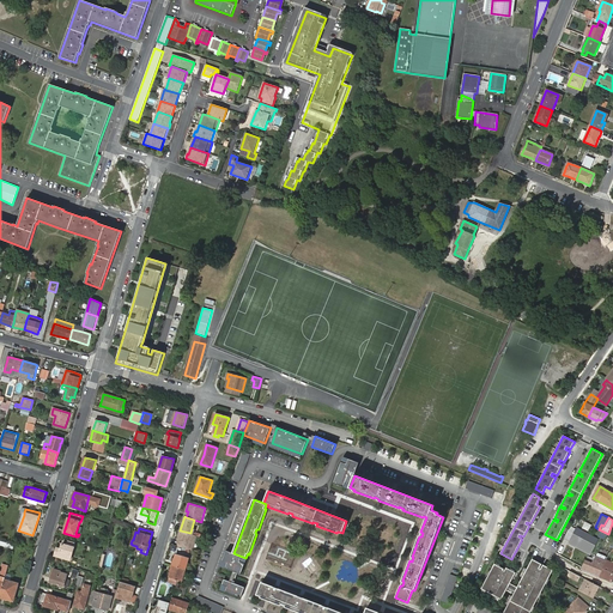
[(576,529),(570,541),(590,552),(598,540),(576,529)]
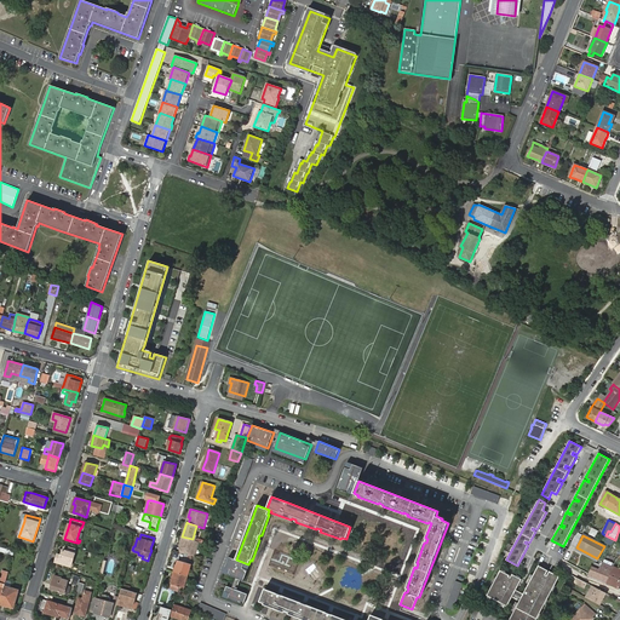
[(182,545),(179,551),(194,556),(199,541),(193,539),(182,537),(179,545),(182,545)]
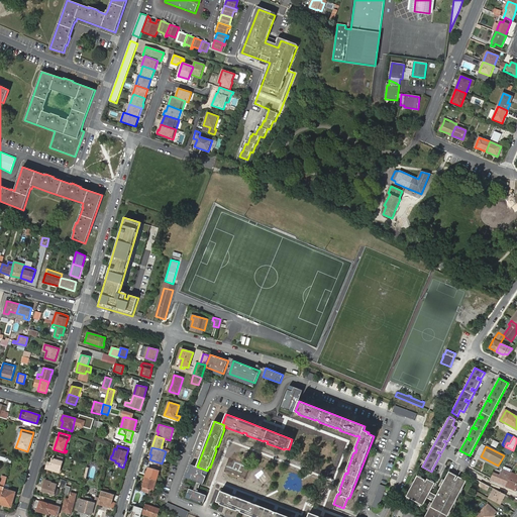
[(498,466),(481,456),(480,458),(497,468),(498,466)]
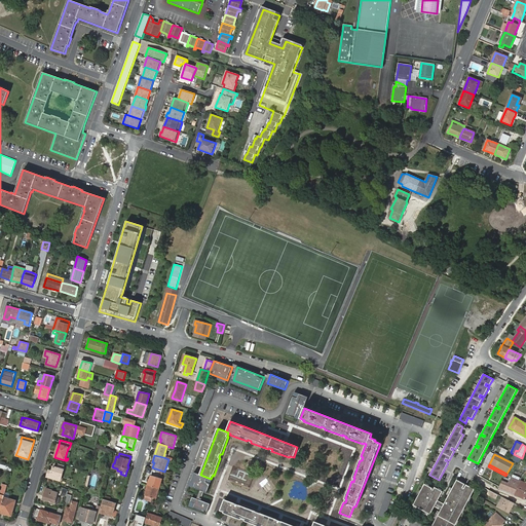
[(47,477),(61,481),(64,470),(57,467),(53,466),(53,468),(52,473),(50,472),(49,472),(47,477)]
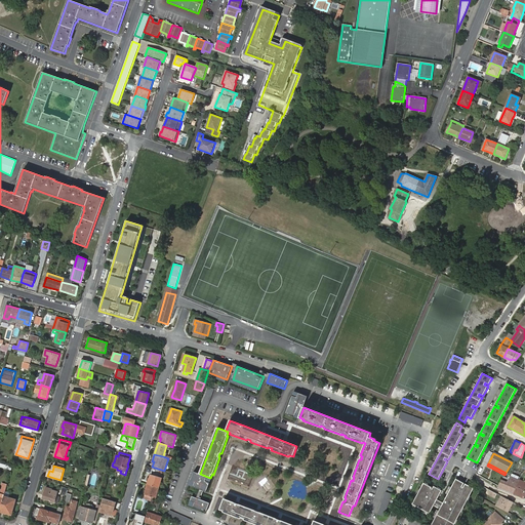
[(210,478),(193,471),(188,485),(206,491),(211,478),(210,478)]
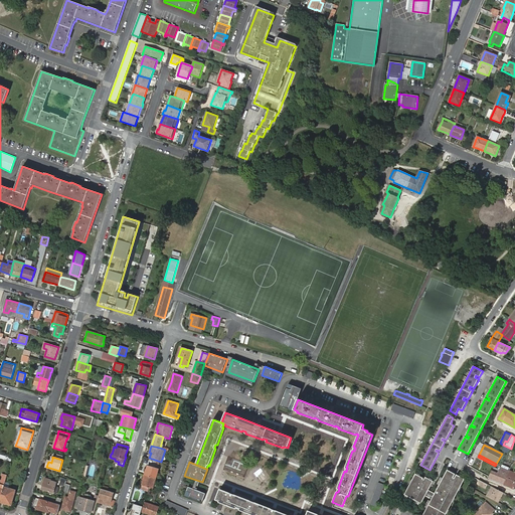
[(144,475),(156,479),(159,469),(148,466),(147,470),(146,472),(145,472),(144,475)]
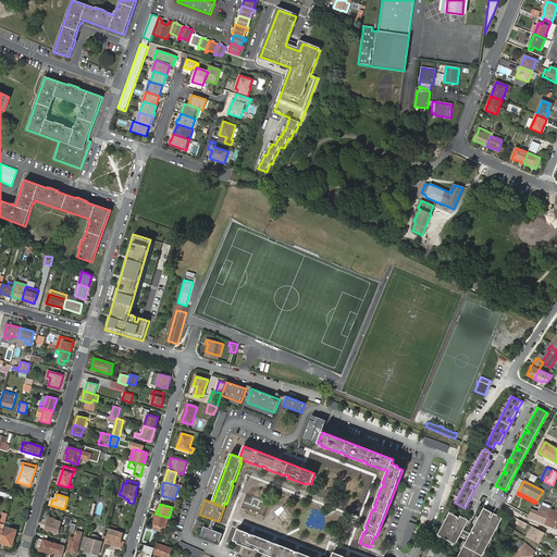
[(532,508),(529,516),(528,517),(544,523),(551,509),(552,507),(551,507),(552,506),(547,505),(546,507),(542,505),(537,511),(532,508)]
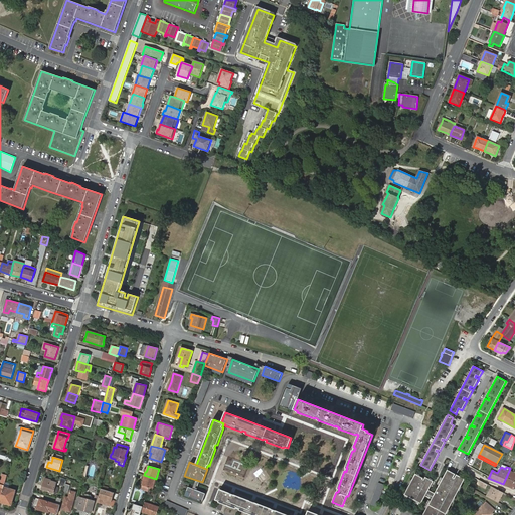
[(424,479),(415,474),(404,495),(421,504),(427,494),(434,497),(422,514),(446,514),(465,479),(457,475),(448,470),(435,493),(428,490),(434,481),(425,477),(424,479)]
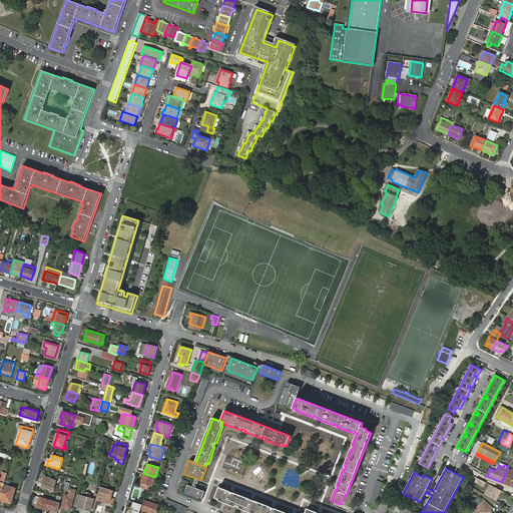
[(507,469),(501,482),(512,487),(512,484),(512,471),(508,469),(507,469)]
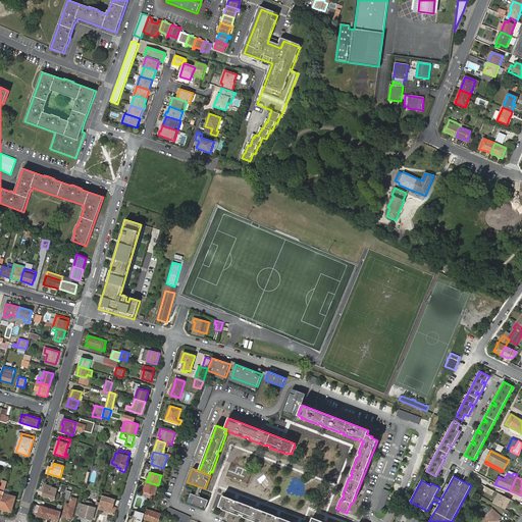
[(151,493),(155,494),(158,485),(146,481),(145,485),(146,485),(145,487),(144,491),(143,496),(150,498),(151,493)]
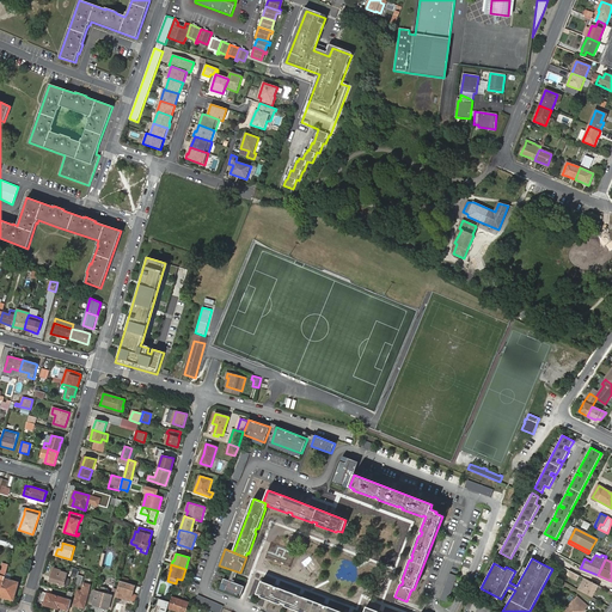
[(63,585),(66,579),(67,573),(54,569),(51,577),(53,577),(51,582),(63,586),(63,585)]
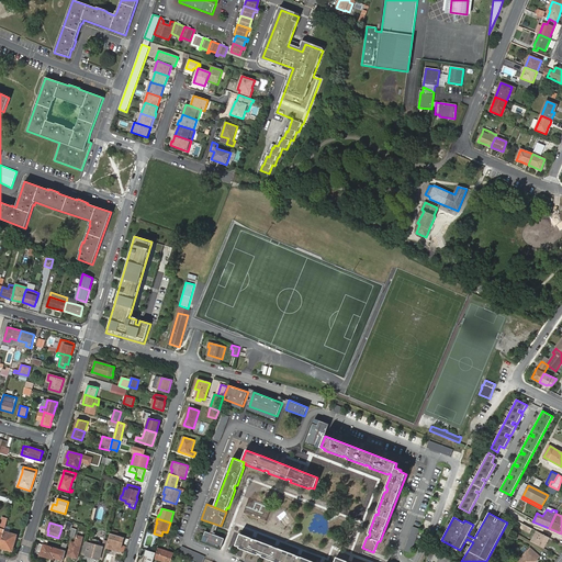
[(412,552),(420,529),(413,527),(404,550),(412,552)]
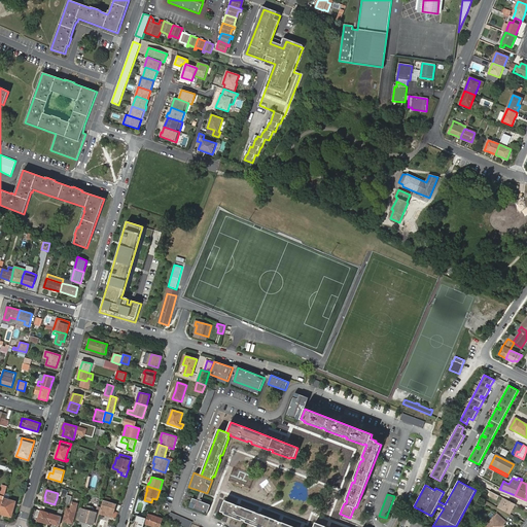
[(4,498),(0,513),(11,517),(15,502),(4,498)]
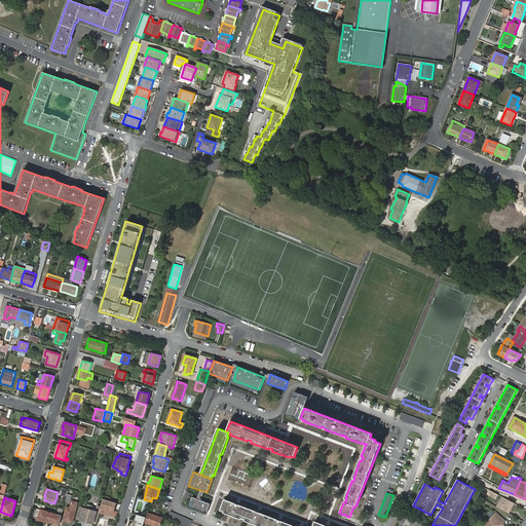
[(211,503),(192,497),(188,506),(207,513),(211,503)]
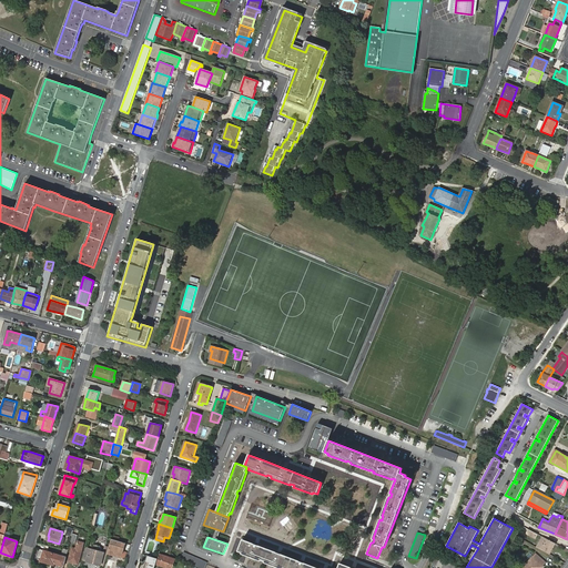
[(539,543),(537,547),(540,549),(549,555),(549,554),(556,544),(543,537),(540,540),(539,543)]
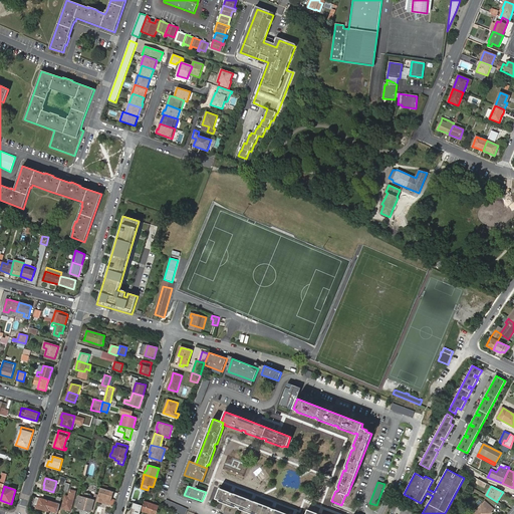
[(100,488),(99,492),(97,501),(110,505),(113,492),(100,488)]
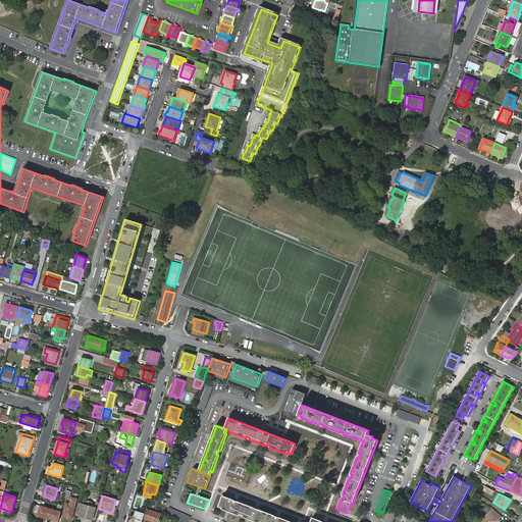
[(310,521),(292,521),(223,496),(219,507),(222,508),(222,509),(240,516),(241,515),(244,516),(243,517),(255,521),(323,521),(312,518),(310,521)]
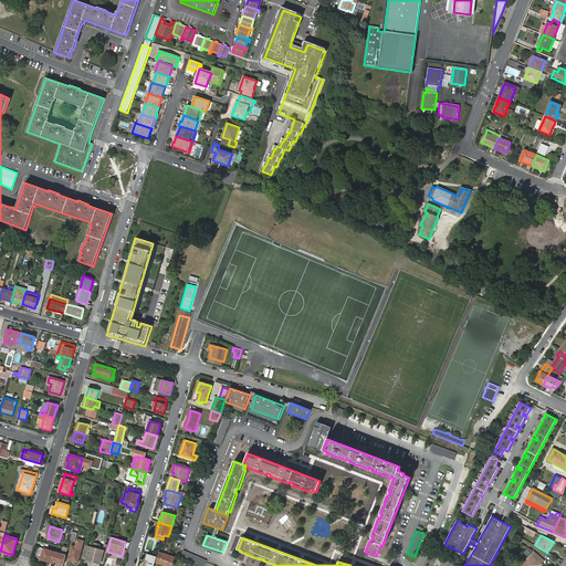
[(73,561),(77,562),(83,541),(77,540),(75,547),(72,546),(69,559),(73,561)]
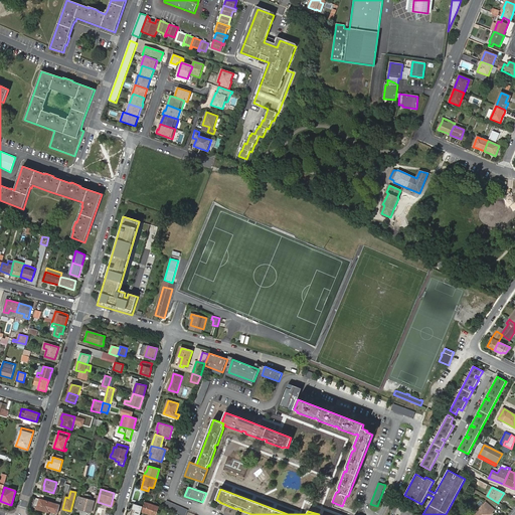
[(469,496),(465,505),(468,506),(473,498),(469,496)]
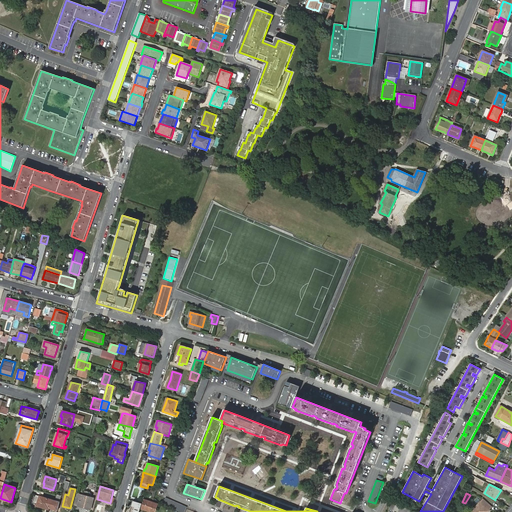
[(91,509),(94,510),(97,499),(94,498),(77,494),(74,505),(91,509)]
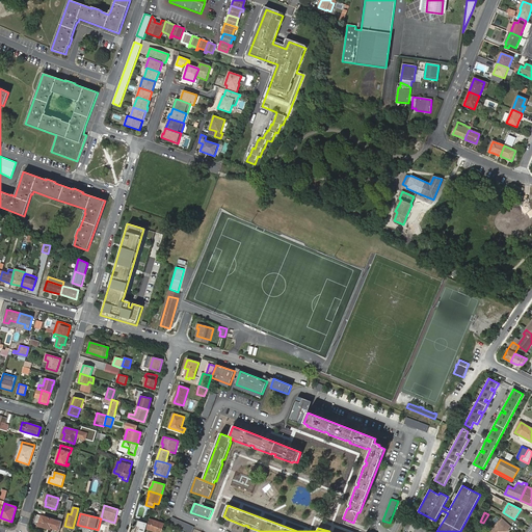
[(51,528),(60,531),(62,522),(54,520),(42,515),(38,526),(51,530),(51,528)]
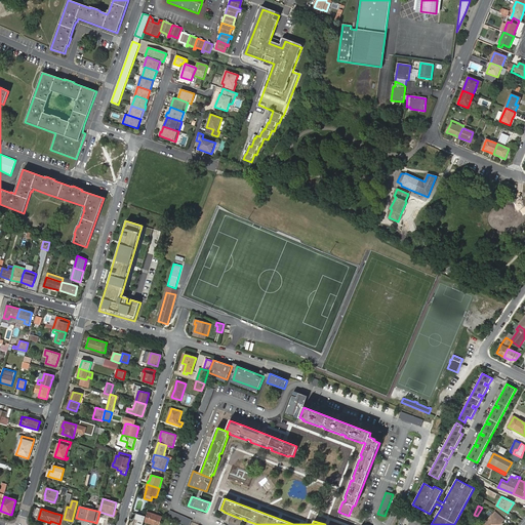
[(167,517),(189,524),(190,524),(192,519),(169,511),(167,517)]
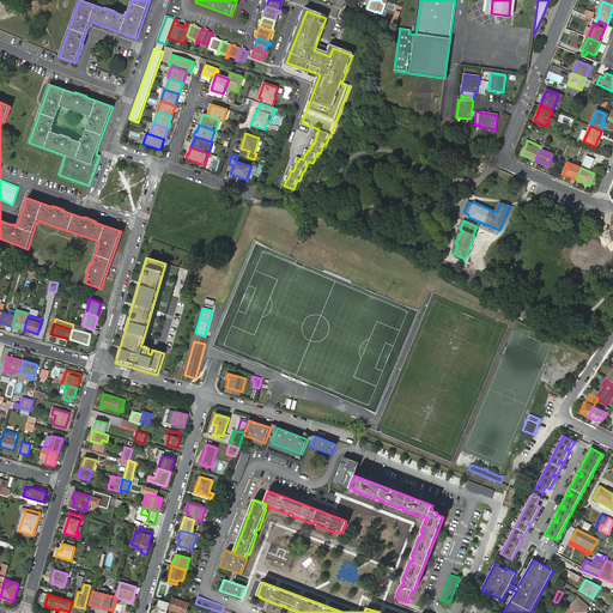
[(173,599),(169,608),(182,612),(186,612),(189,604),(173,599)]
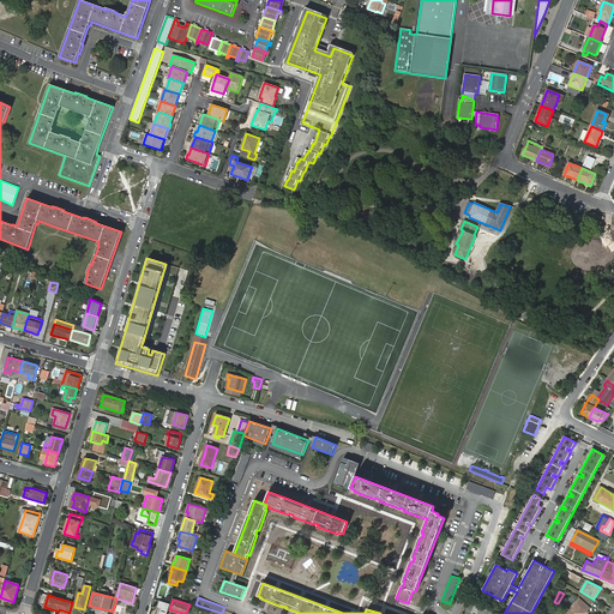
[(492,613),(493,612),(470,600),(465,608),(476,613),(492,613)]
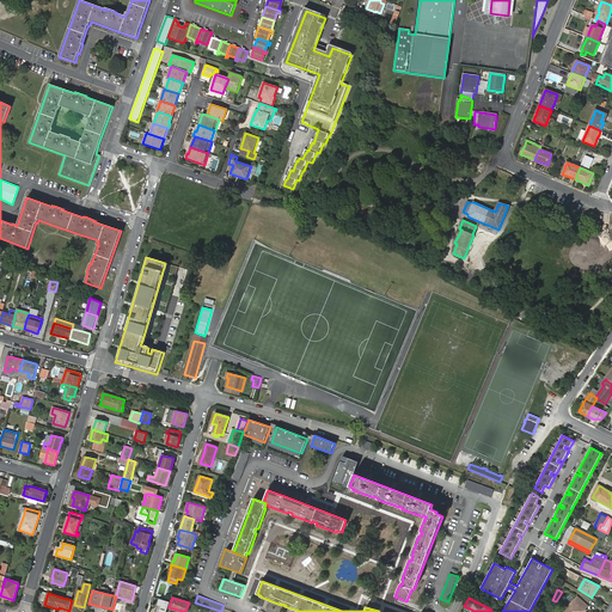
[(582,611),(585,611),(583,610),(587,606),(577,598),(563,611),(582,611)]
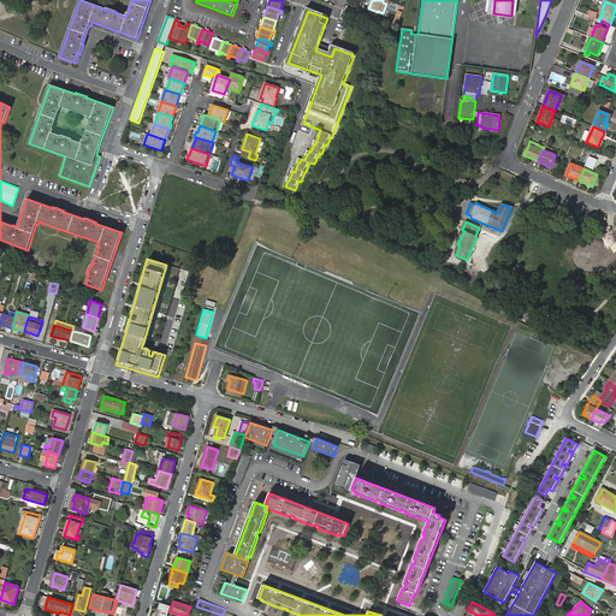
[(166,615),(170,605),(160,603),(155,615),(166,615)]
